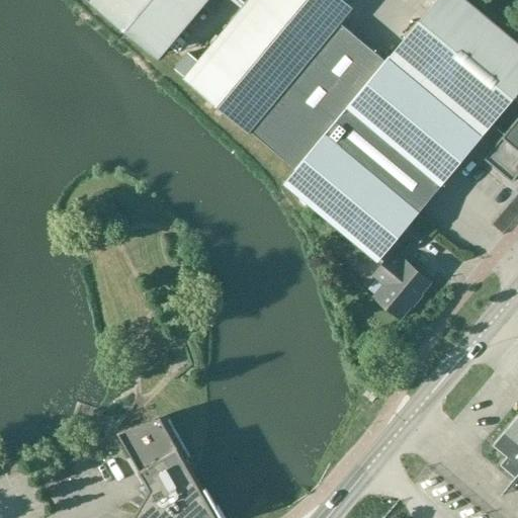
[(87,0),(159,60),(202,7),(211,15),(224,0),(87,0)]
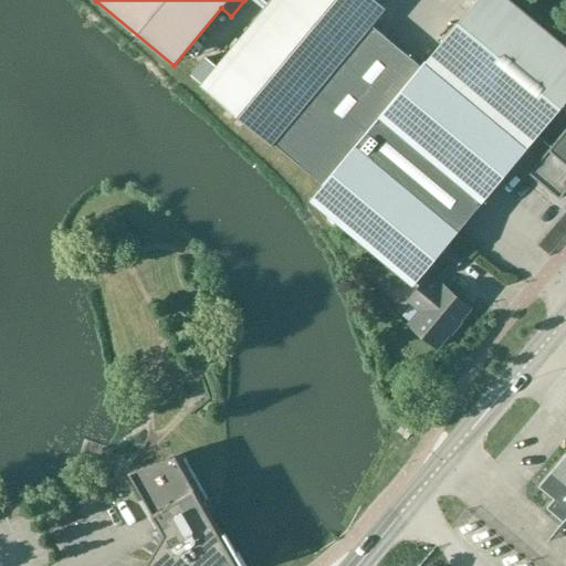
[(415,286),(527,149),(565,103),(565,46),(509,0),(479,0),(422,69),(371,27),(386,10),(373,0),(273,0),(201,87),(272,146),(273,144),(324,186),(312,201),(415,286)]
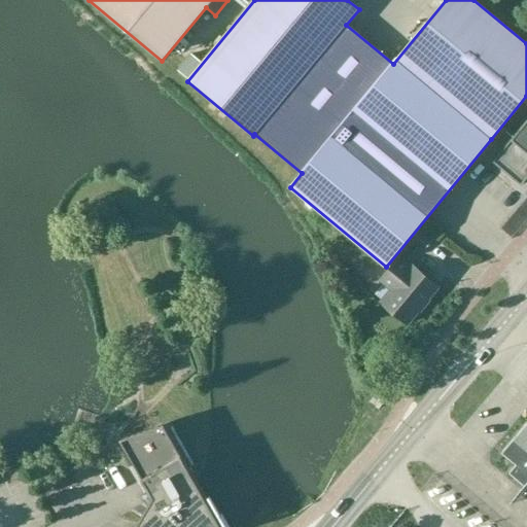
[(526,119),(493,162),(521,185),(526,177),(526,119)]
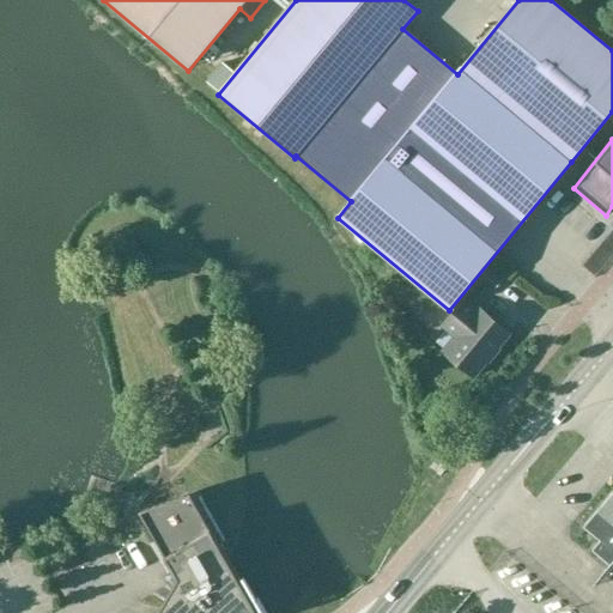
[(443,351),(474,377),(509,334),(479,309),(477,311),(465,301),(443,326),(455,337),(443,351)]
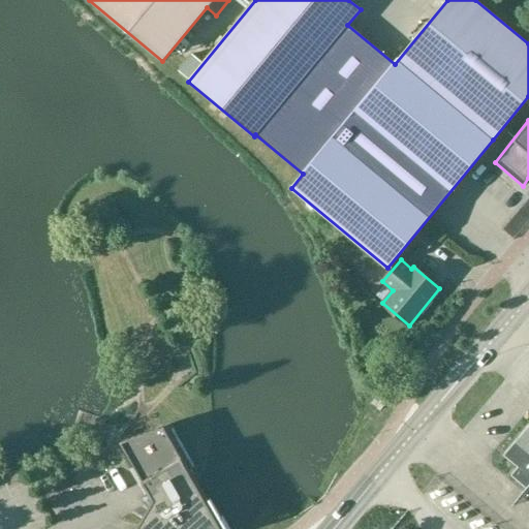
[(528,424),(504,454),(518,465),(511,473),(527,487),(528,484),(528,424)]
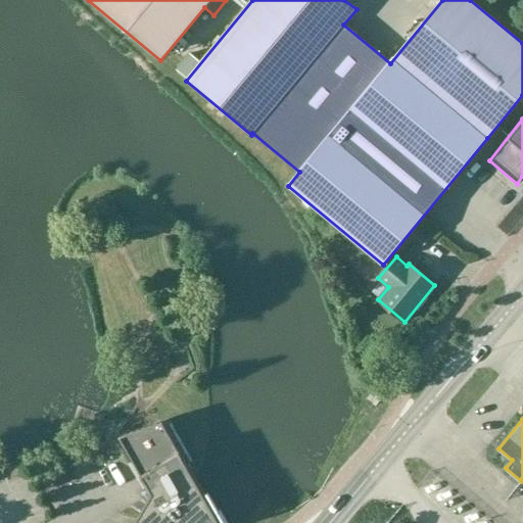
[(130,431),(119,436),(151,492),(134,522),(221,522),(162,420),(130,431)]
